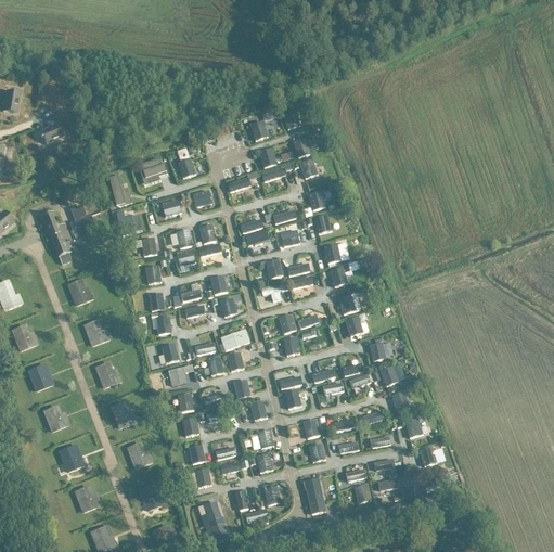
[(20,92),(5,89),(2,110),(15,112),(20,92)]
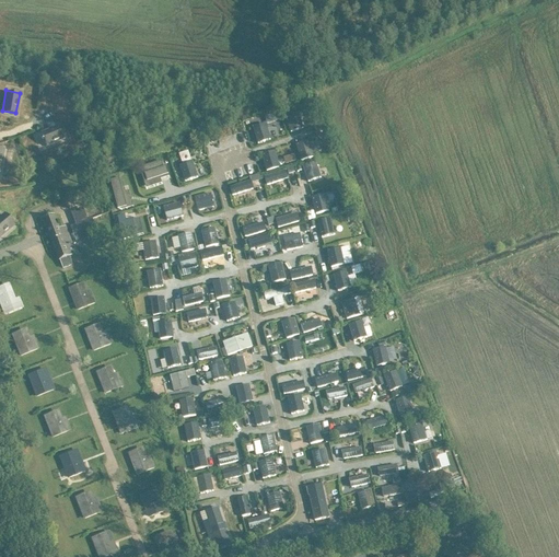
[(302,126),(298,108),(284,113),(289,129),(302,126)]
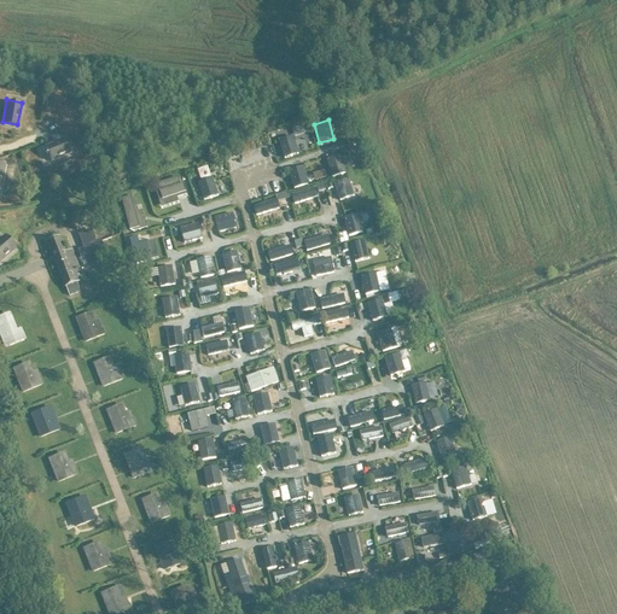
[(297,151),(292,133),(278,138),(283,156),(297,151)]
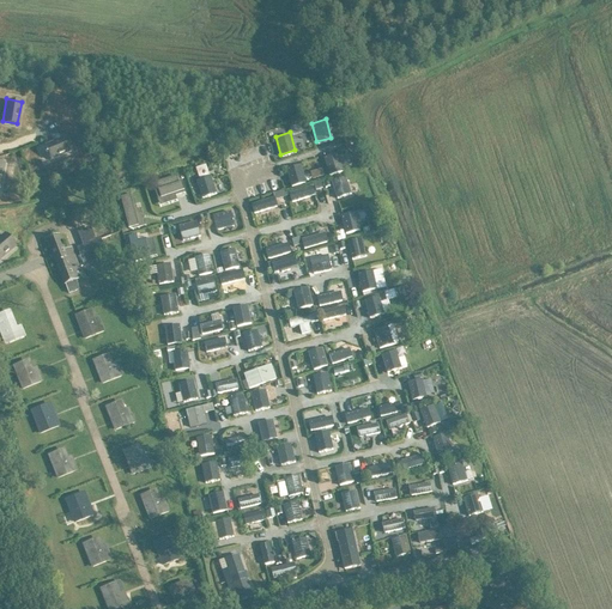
[(65,134),(44,142),(50,157),(71,148),(65,134)]
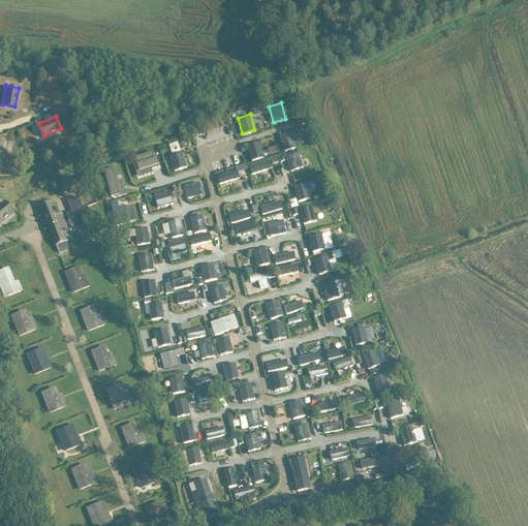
[(296,146),(290,130),(278,133),(282,149),(296,146)]
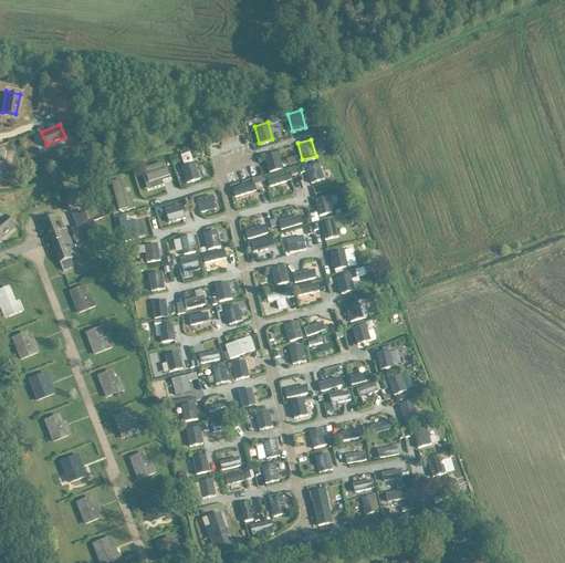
[(175,150),(179,163),(192,158),(188,146),(175,150)]
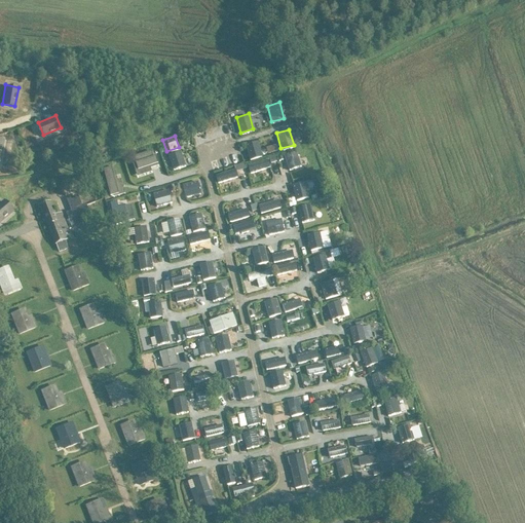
[(262,154),(258,139),(245,143),(250,158),(262,154)]
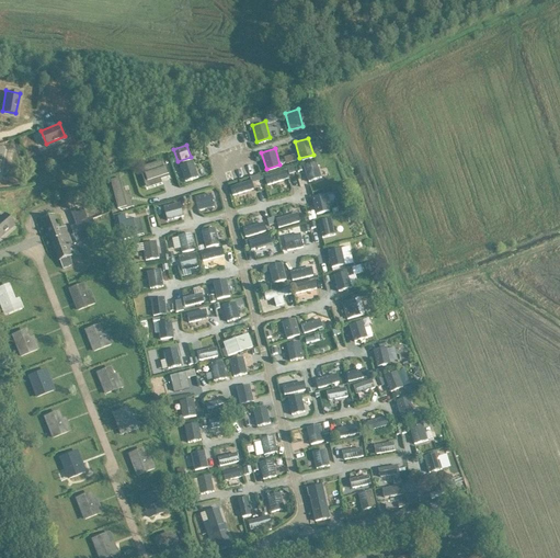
[(160,159),(143,164),(145,171),(147,179),(168,172),(166,164),(162,166),(160,159)]
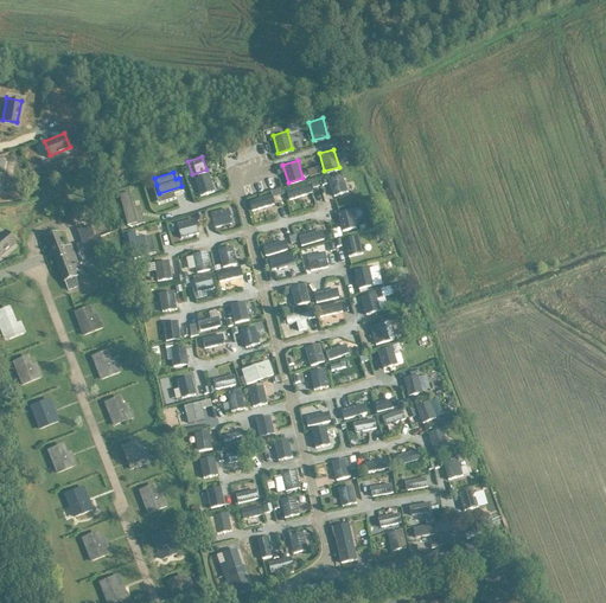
[(193,177),(199,194),(214,190),(208,172),(193,177)]
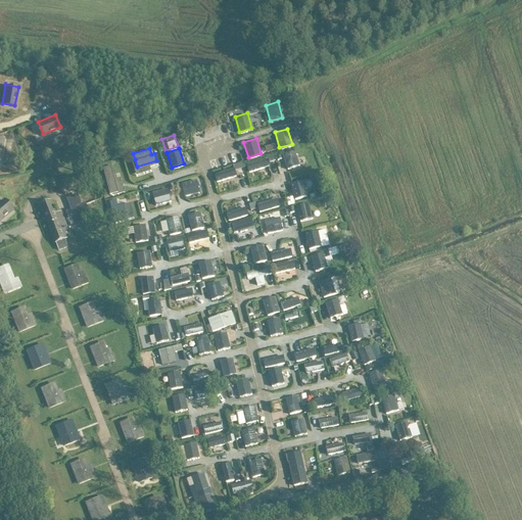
[(294,148),(282,152),(287,167),(298,162),(294,148)]
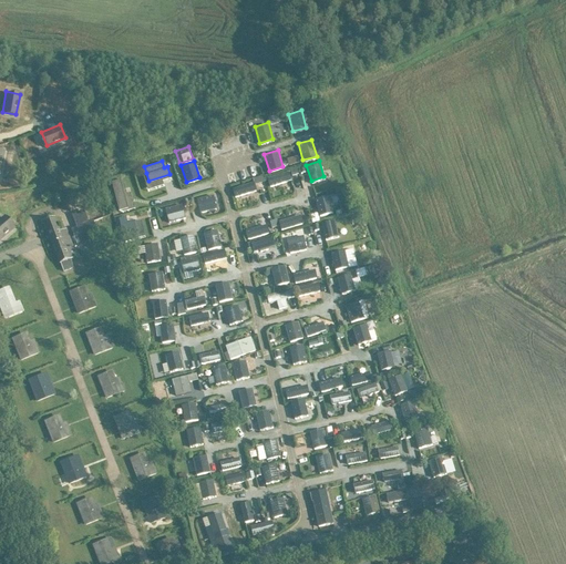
[(266,177),(268,188),(292,182),(289,171),(266,177)]
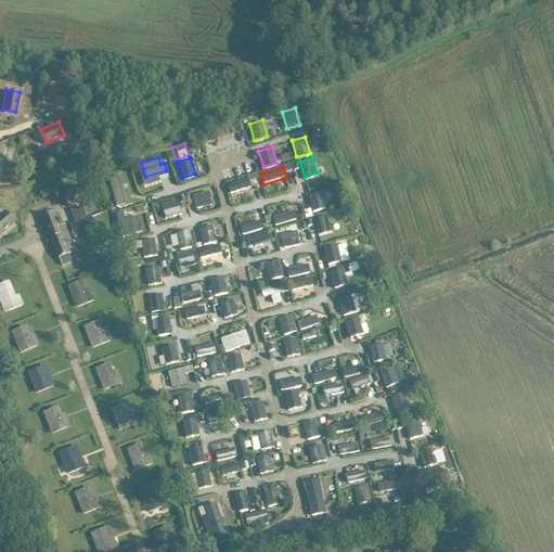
[(117,176),(110,178),(116,204),(124,202),(120,189),(117,176)]
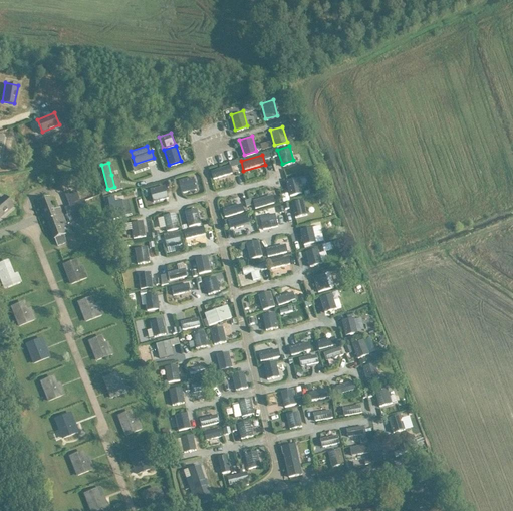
[(210,169),(211,170),(213,177),(232,171),(230,163),(210,169)]
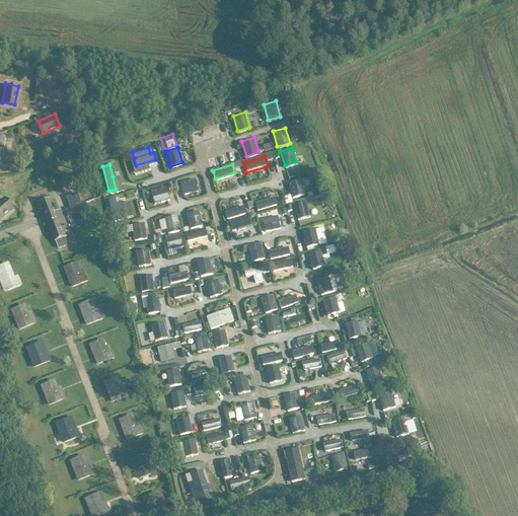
[(179,180),(182,193),(197,189),(195,177),(179,180)]
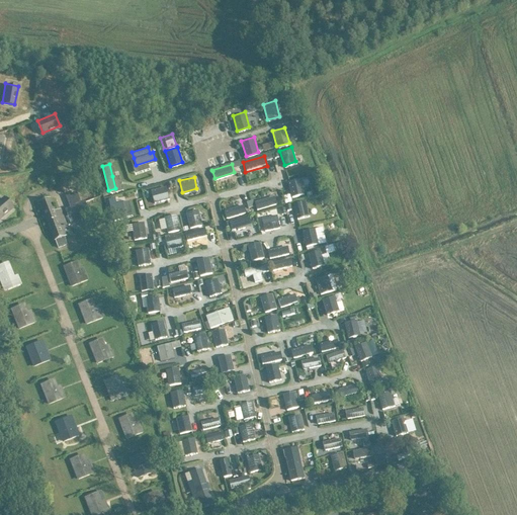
[(287,180),(291,195),(304,192),(299,177),(287,180)]
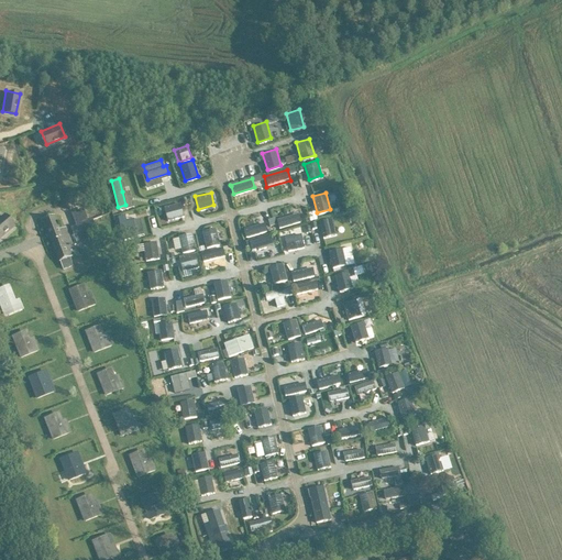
[(164,206),(167,218),(183,215),(179,201),(164,206)]
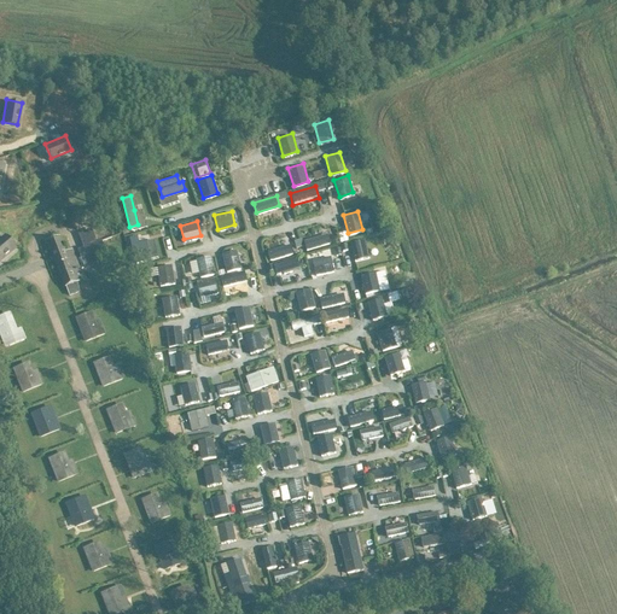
[(77,231),(82,244),(76,246),(83,264),(109,256),(102,237),(95,239),(91,226),(77,231)]
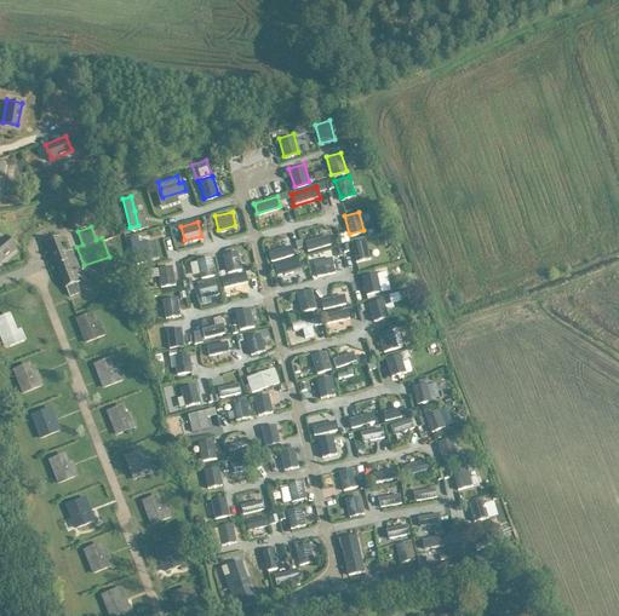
[(327,234),(309,239),(305,240),(308,249),(311,248),(330,243),(327,234)]
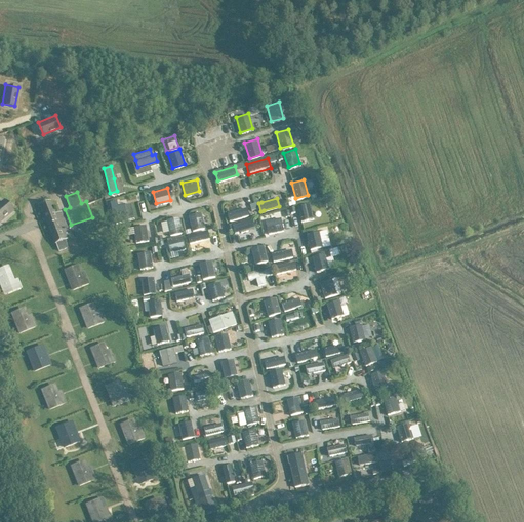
[(3,199),(0,201),(0,217),(12,209),(3,199)]
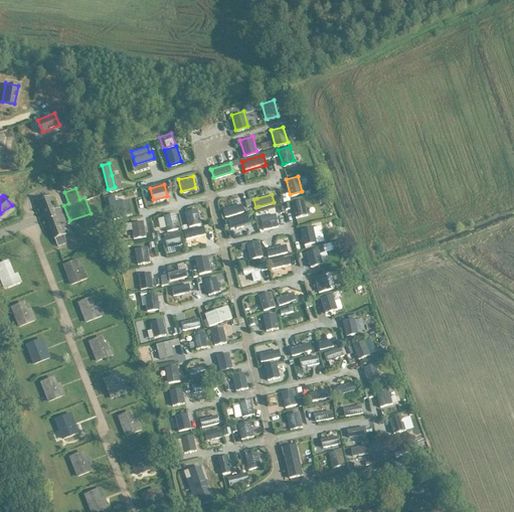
[(68,231),(62,215),(58,206),(53,208),(49,195),(38,199),(53,237),(54,237),(56,243),(65,240),(63,233),(68,231)]
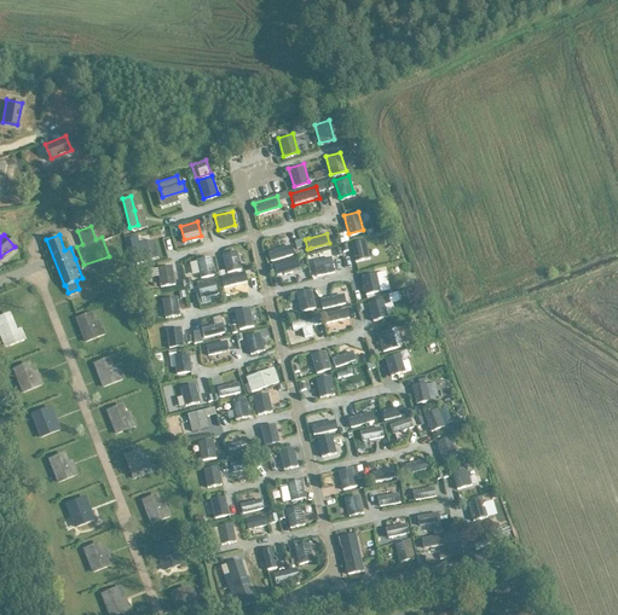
[(137,235),(130,237),(134,261),(149,257),(145,241),(139,242),(137,235)]
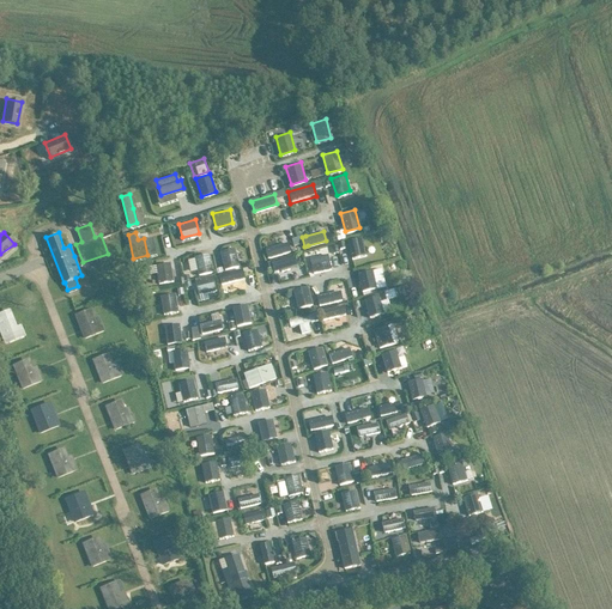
[(347,239),(351,256),(365,253),(361,236),(347,239)]
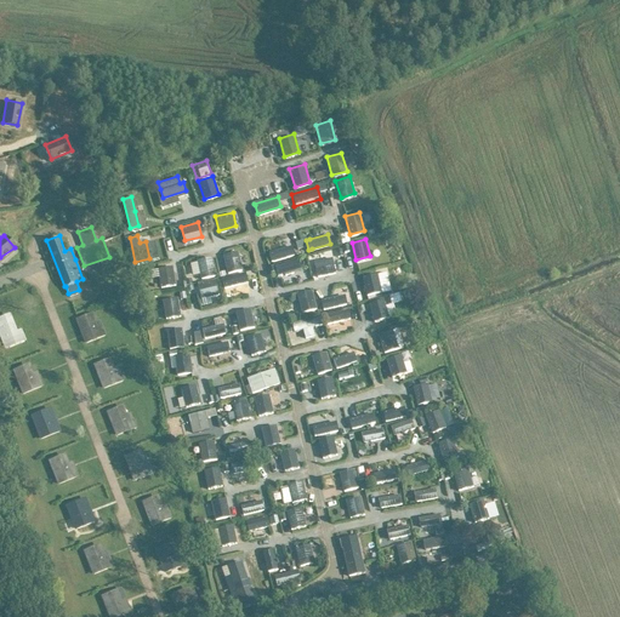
[(291,244),(268,251),(271,261),(295,255),(291,244)]
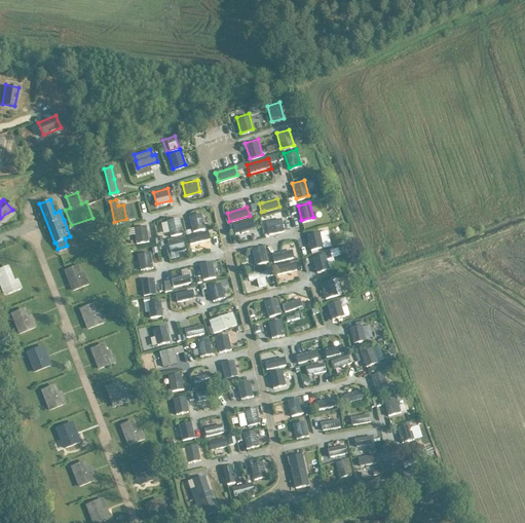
[(192,229),(204,227),(200,212),(189,215),(192,229)]
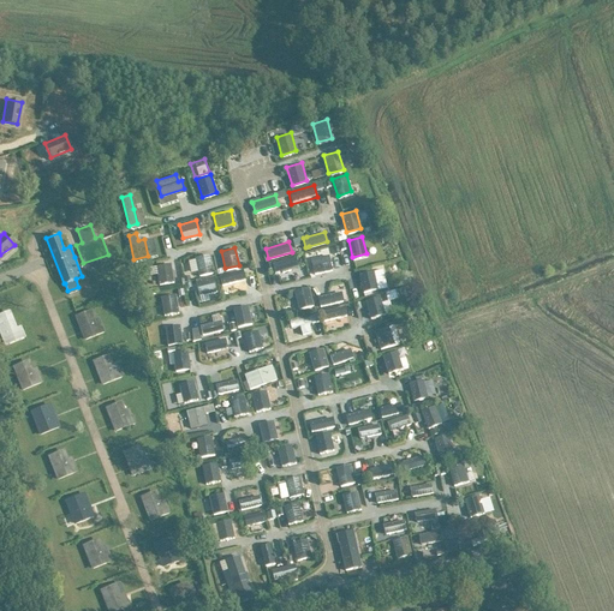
[(198,274),(213,271),(209,253),(195,256),(198,274)]
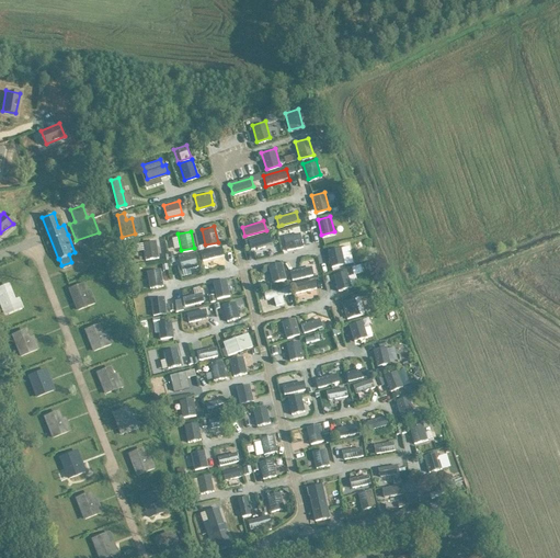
[(283,235),(286,248),(303,245),(299,231),(283,235)]
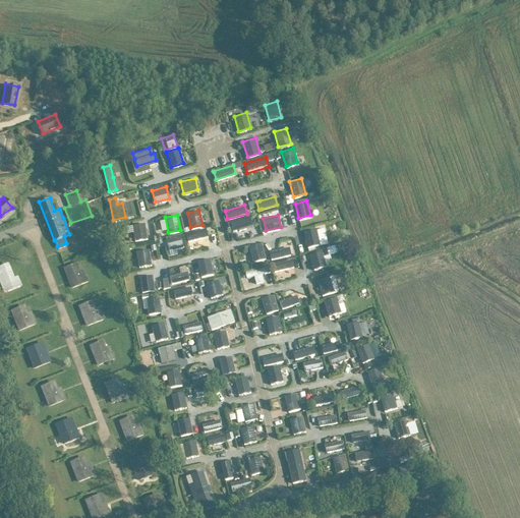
[(232,229),(252,224),(250,216),(230,222),(232,229)]
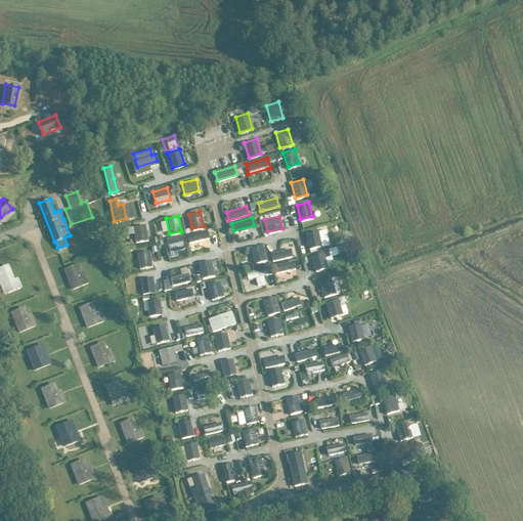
[(132,225),(135,241),(147,239),(144,223),(132,225)]
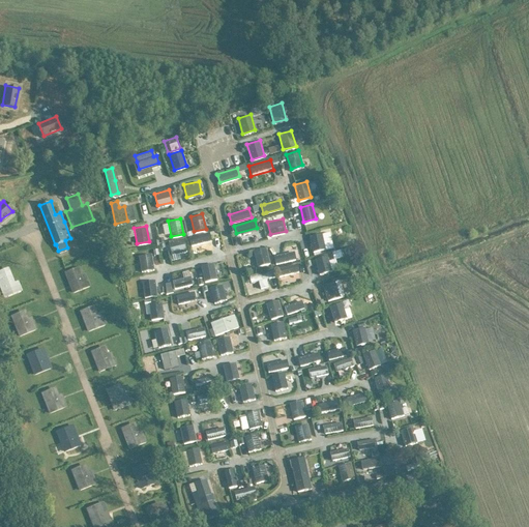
[(209,231),(188,236),(190,244),(211,239),(209,231)]
